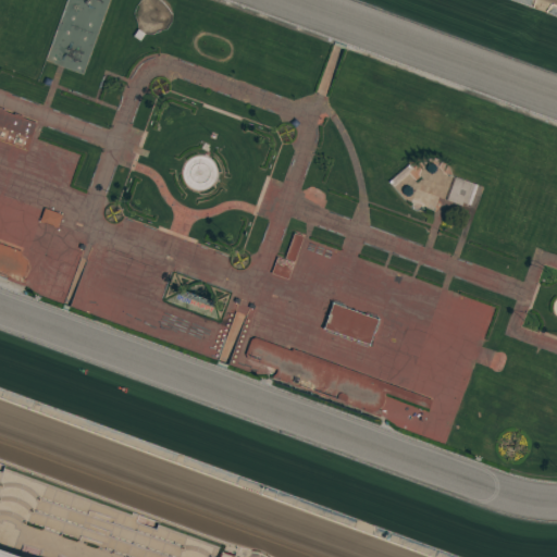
[(0,108),(4,110),(4,111),(13,114),(13,113),(22,116),(22,118),(35,123),(25,150),(0,140),(0,108)]
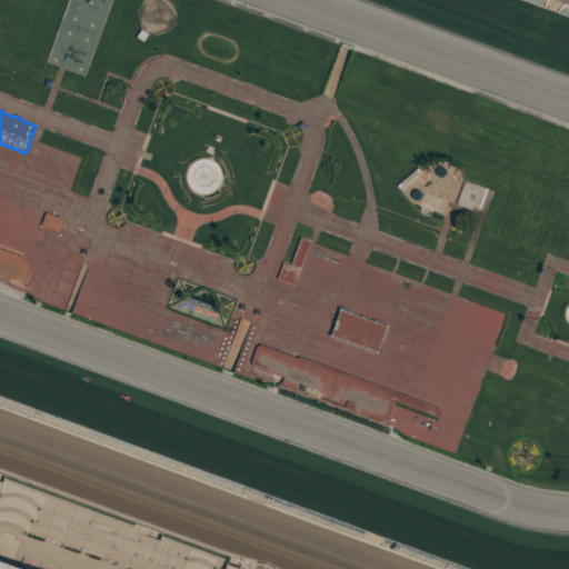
[(417,168),(420,172),(399,190),(396,186),(417,168)]
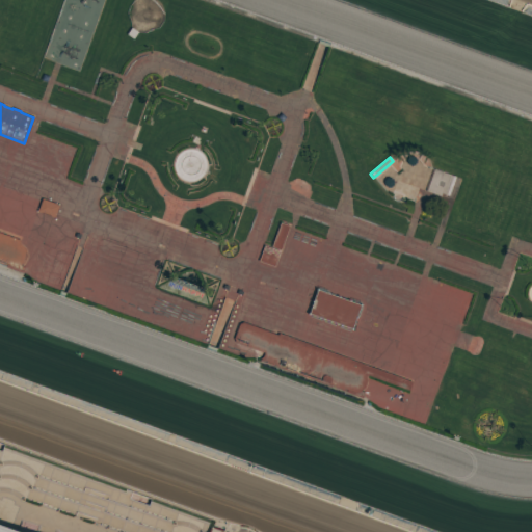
[(433,169),(454,177),(447,196),(426,188),(433,169)]
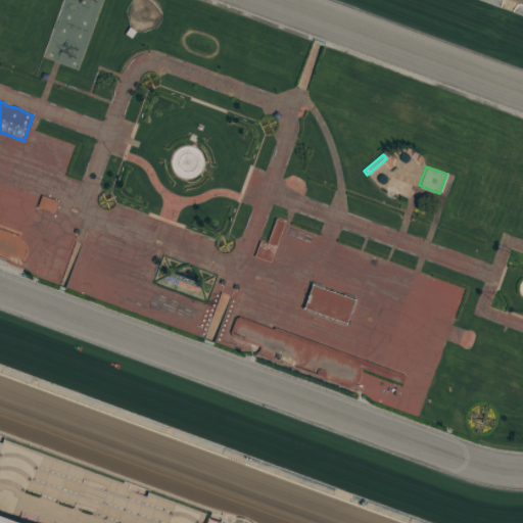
[(57,201),(53,215),(36,208),(41,195),(57,201)]
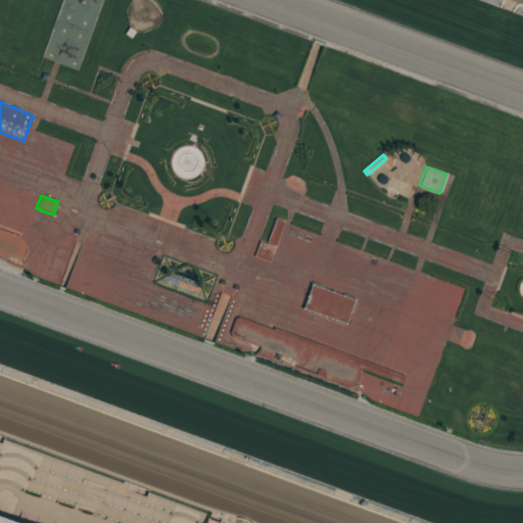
[(275,219),(283,222),(275,246),(266,243),(275,219)]
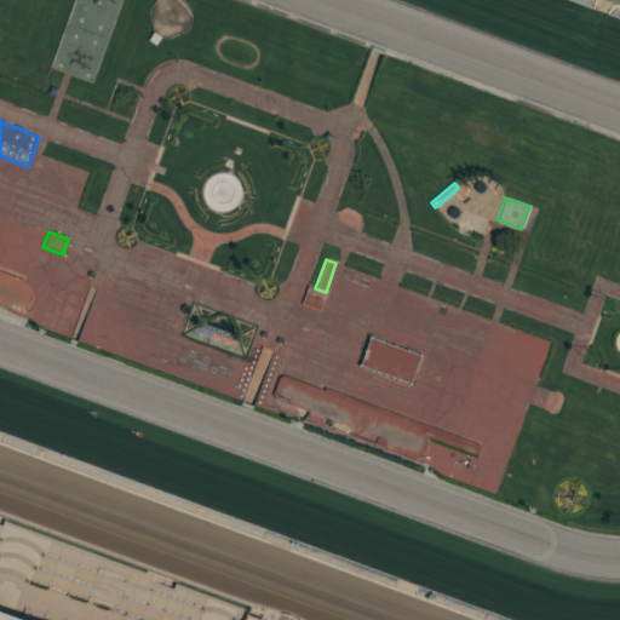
[(0,271),(23,280),(22,285),(29,290),(32,298),(28,306),(23,310),(28,311),(26,319),(0,309),(0,271)]
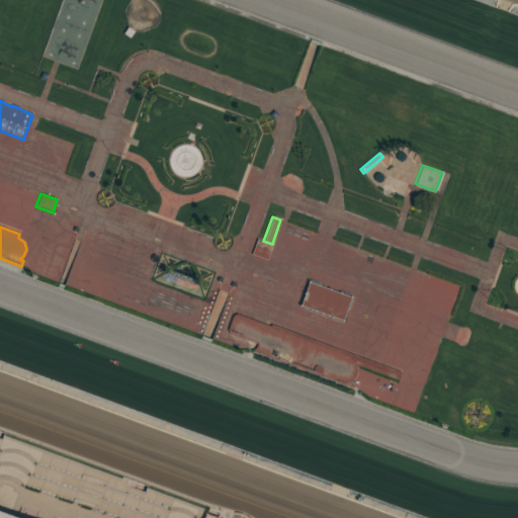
[(309,279),(319,282),(318,285),(340,293),(341,290),(348,293),(347,295),(350,296),(342,321),(299,306),(309,279)]
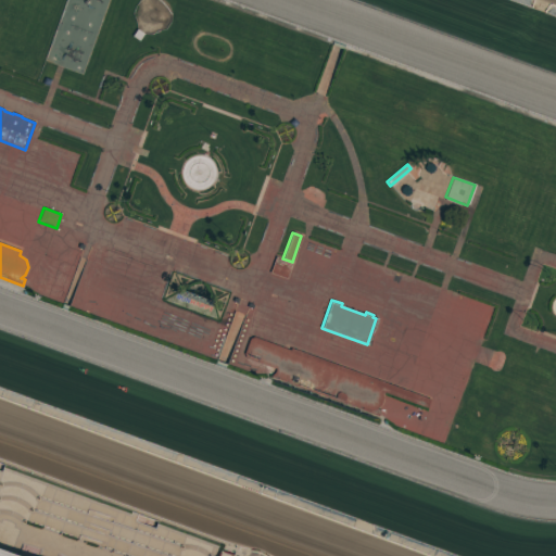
[(430,400),(427,408),(383,392),(383,394),(381,393),(382,397),(380,405),(376,408),(380,409),(378,416),(269,377),(274,373),(275,369),(245,358),(243,354),(249,339),(253,337),(290,350),(290,348),(430,400)]
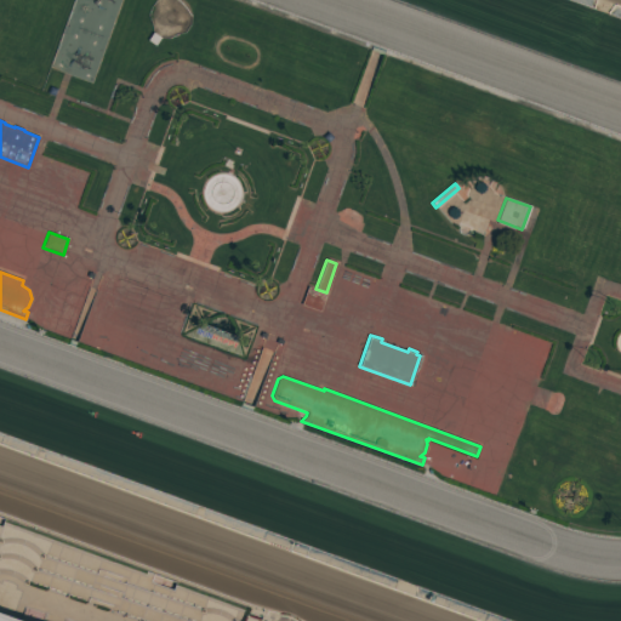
[(0,620),(272,620),(174,585),(172,588),(171,591),(149,584),(151,580),(152,577),(0,520),(0,620)]
